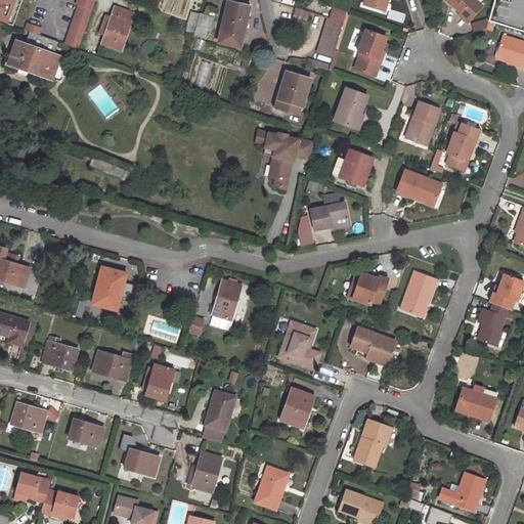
[(0,0),(0,23),(5,25),(9,11),(13,0),(0,0)]
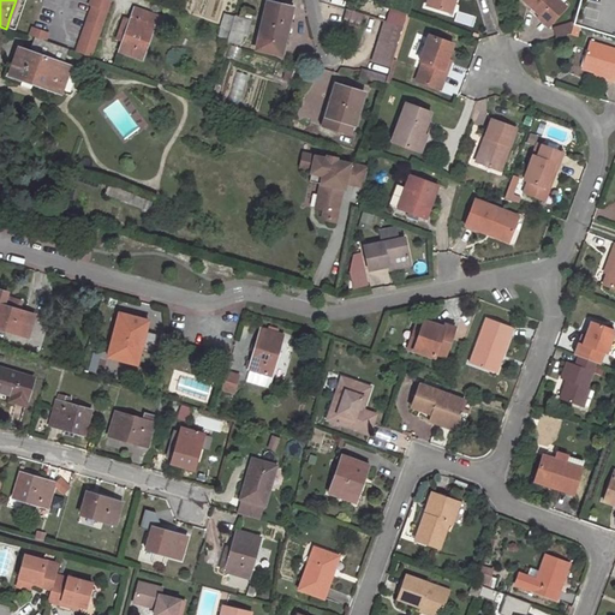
[(23,0),(21,0),(16,0),(11,13),(17,16),(23,0)]
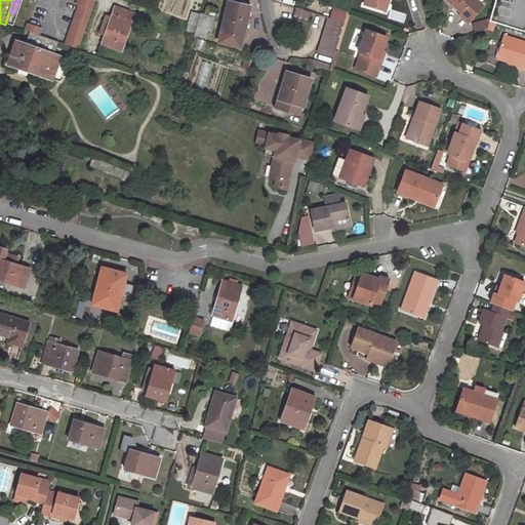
[(77,50),(94,0),(93,0),(77,0),(76,6),(78,7),(65,46),(77,50)]
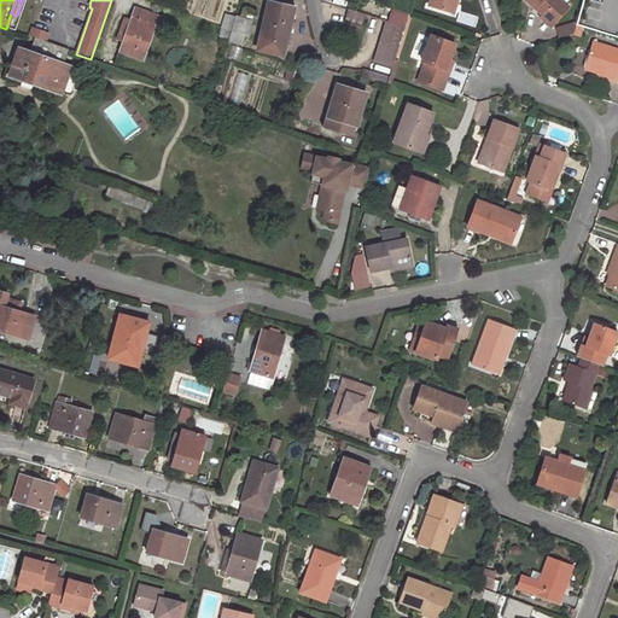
[(452,0),(430,0),(429,5),(449,11),(452,0)]
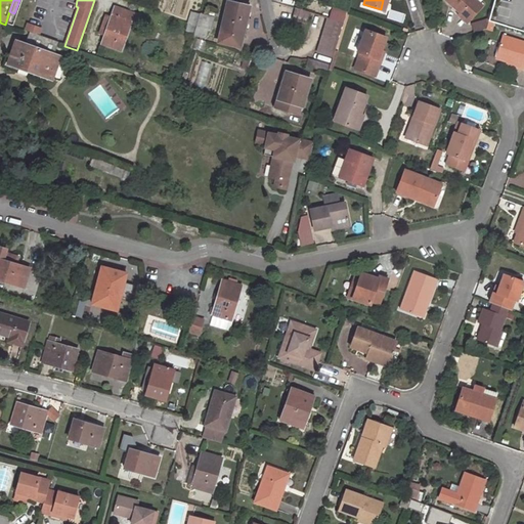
[(445,0),(460,12),(462,10),(470,18),(481,6),(478,3),(474,0),(445,0)]
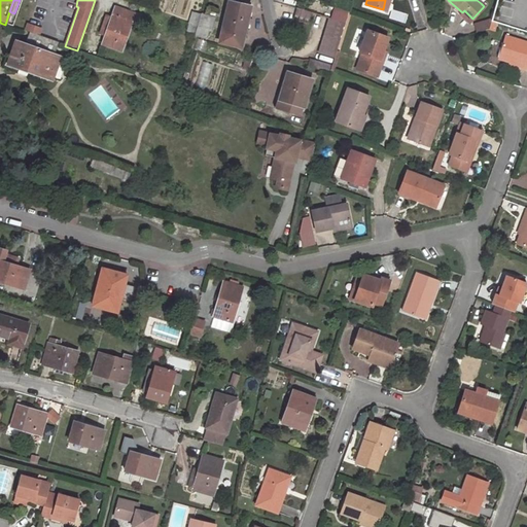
[(241,46),(242,41),(249,7),(229,2),(219,41),(241,46)]
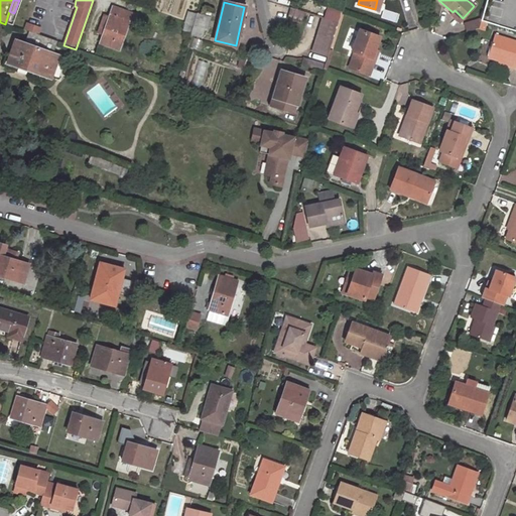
[(112,7),(109,17),(103,35),(100,43),(118,49),(128,22),(132,24),(135,15),(112,7)]
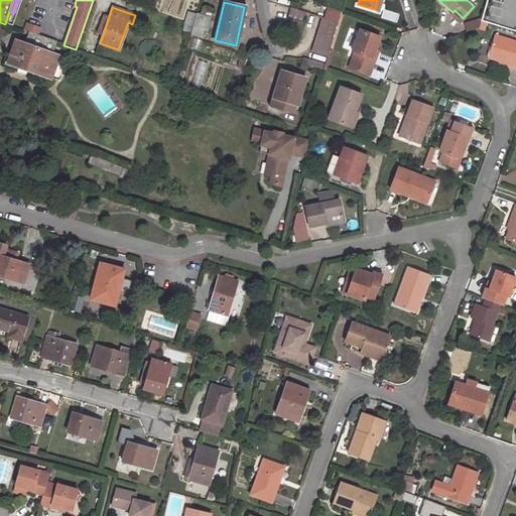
[(304,12),(290,8),(287,15),(302,20),(304,12)]
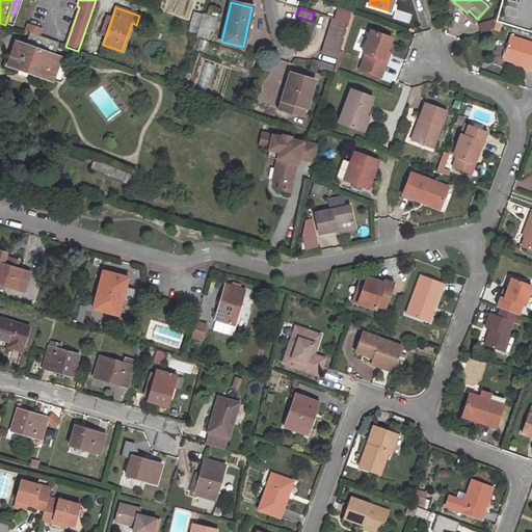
[(339,9),(336,20),(348,23),(351,14),(339,9)]
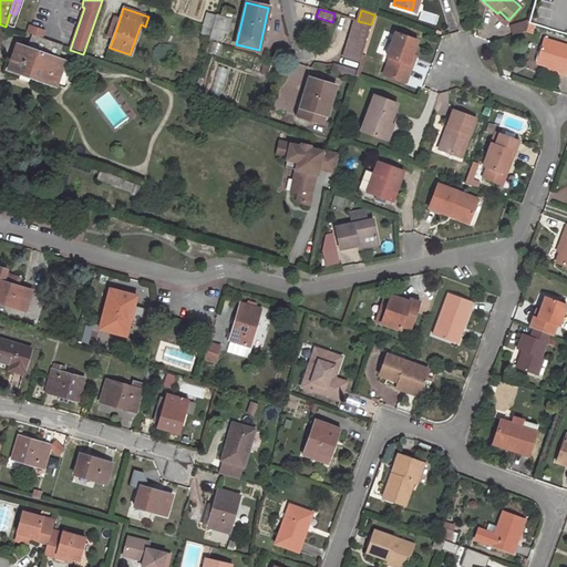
[(500,11),(497,13),(495,16),(504,24),(508,20),(500,11)]
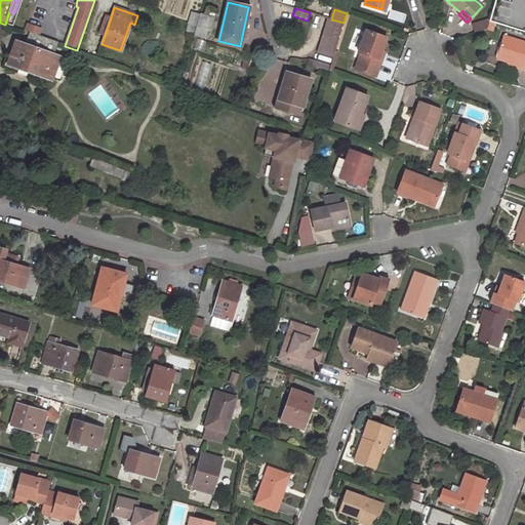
[(14,13),(9,11),(5,25),(10,27),(14,13)]
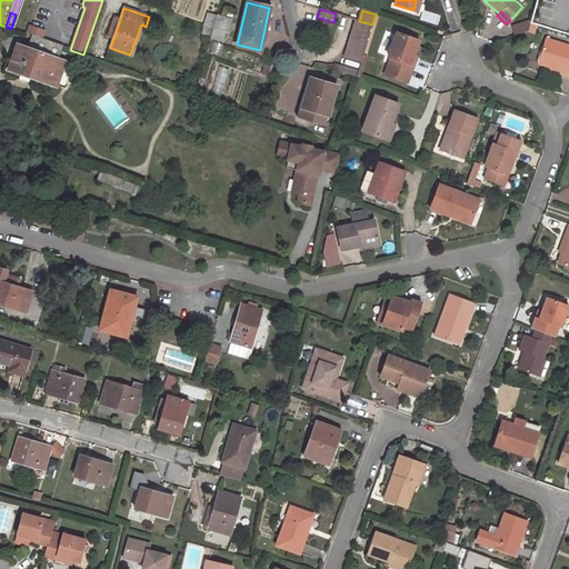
[(212,28),(216,18),(207,16),(205,25),(212,28)]
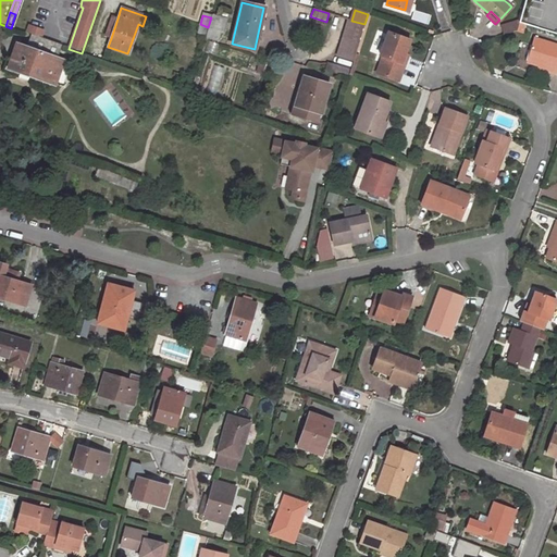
[(225,20),(211,15),(211,17),(208,27),(219,31),(222,32),(225,20)]
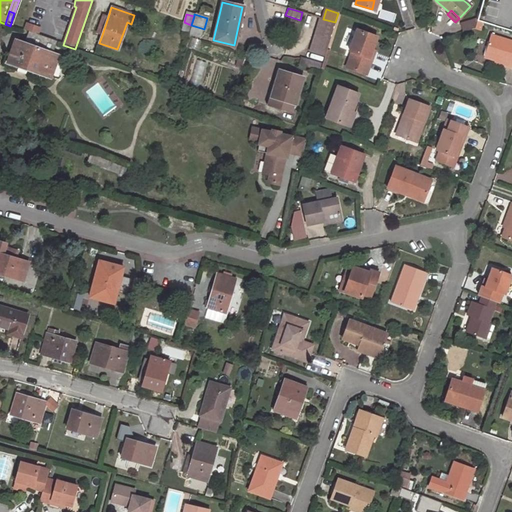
[(102,35),(108,17),(102,16),(96,32),(102,35)]
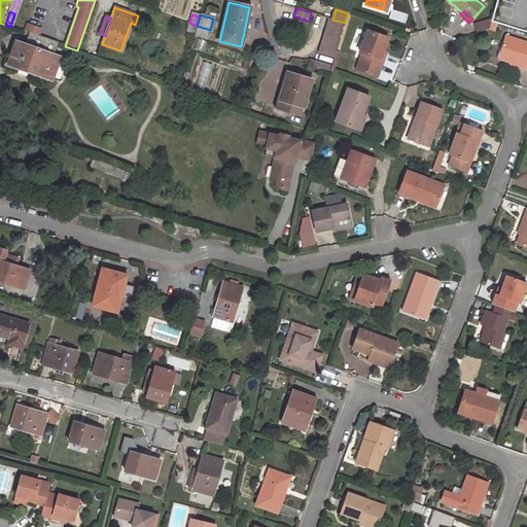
[(336,51),(345,23),(332,20),(328,18),(317,53),(334,59),(336,51)]
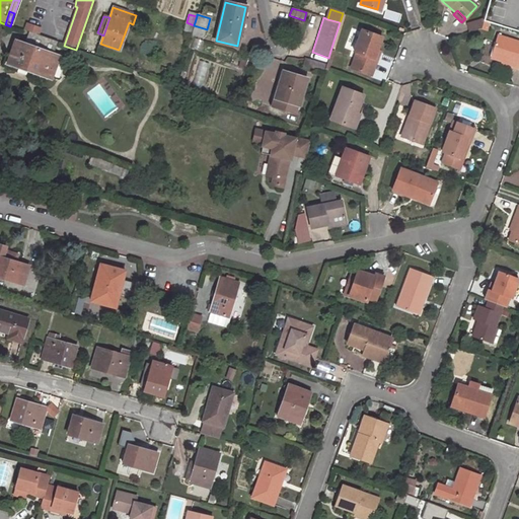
[(482,28),(484,21),(480,19),(465,24),(468,32),(482,28)]
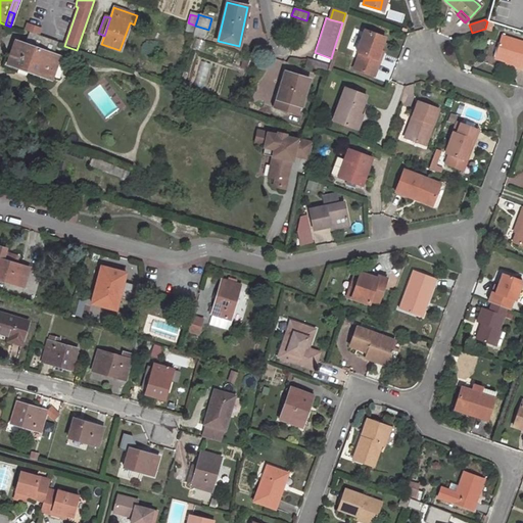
[(193,33),(195,26),(188,22),(186,31),(193,33)]
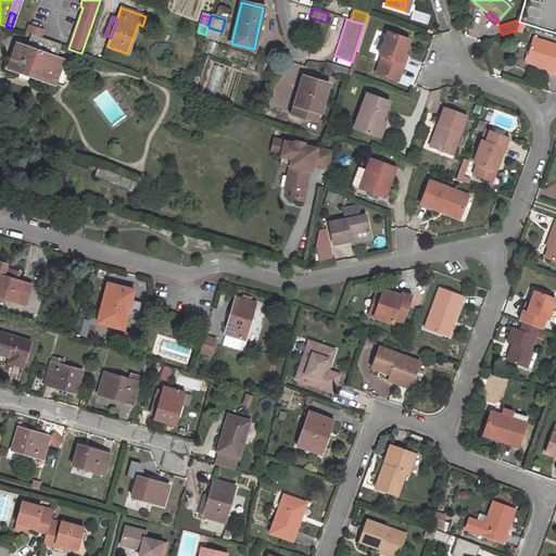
[(29,35),(40,38),(43,32),(29,26),(26,34),(29,35)]
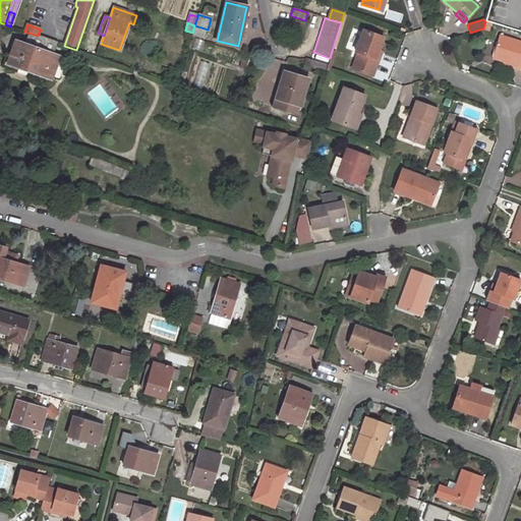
[(205,29),(194,25),(192,33),(203,36),(205,29)]
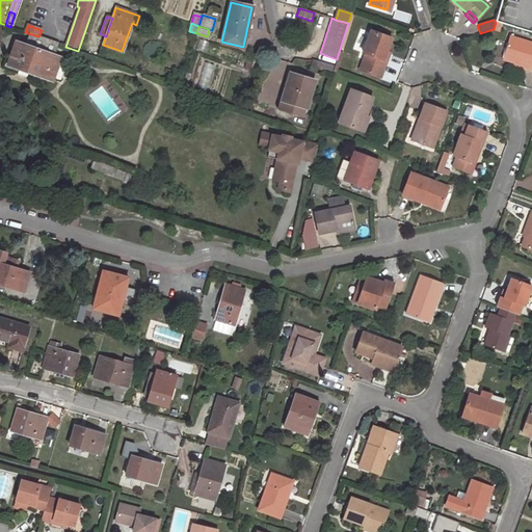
[(380,77),(386,61),(382,60),(386,53),(391,38),(370,30),(363,52),(365,53),(360,70),(380,77)]
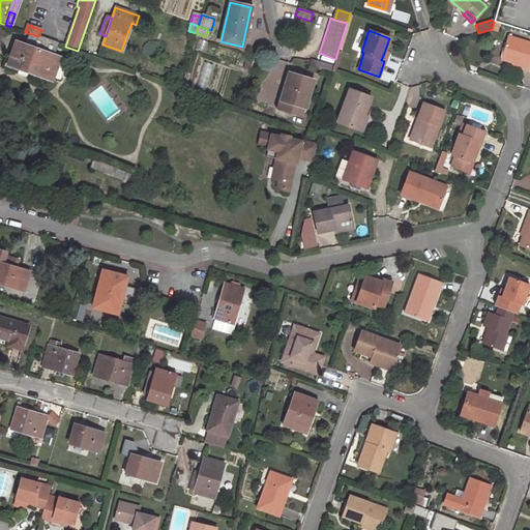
[(31,78),(33,72),(52,80),(60,58),(54,56),(58,43),(38,36),(28,33),(24,45),(16,41),(8,59),(5,58),(2,68),(27,78),(28,76),(31,78)]
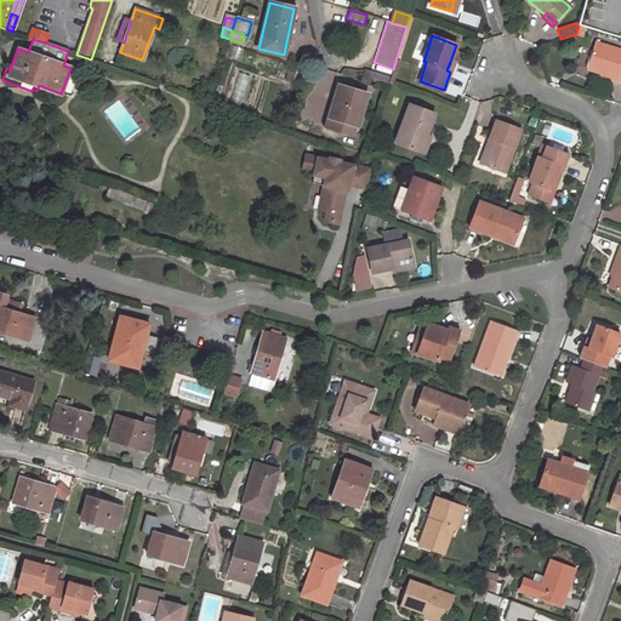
[(620,78),(620,51),(594,43),(586,68),(611,75),(610,78),(620,81),(620,78)]
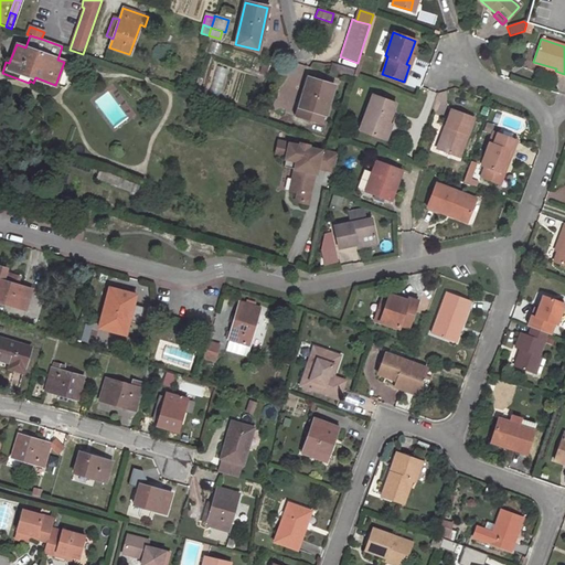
[(360,55),(358,63),(354,75),(358,77),(364,55),(360,55)]
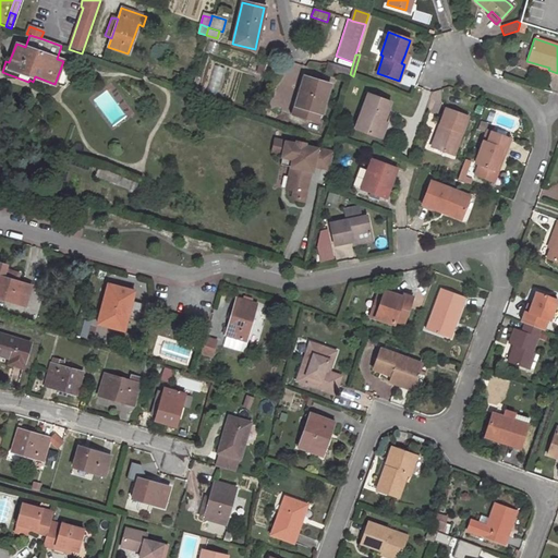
[(261,61),(259,62),(256,72),(263,74),(266,63),(261,61)]
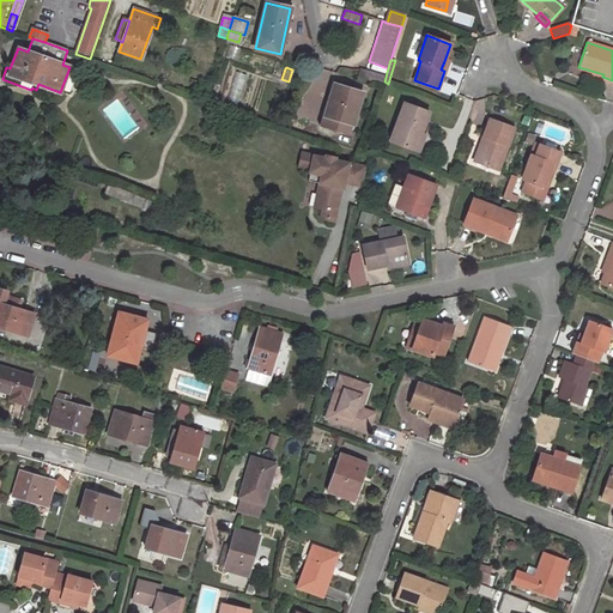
[(334,85),(331,96),(333,96),(327,115),(321,114),(317,125),(349,134),(360,93),(334,85)]
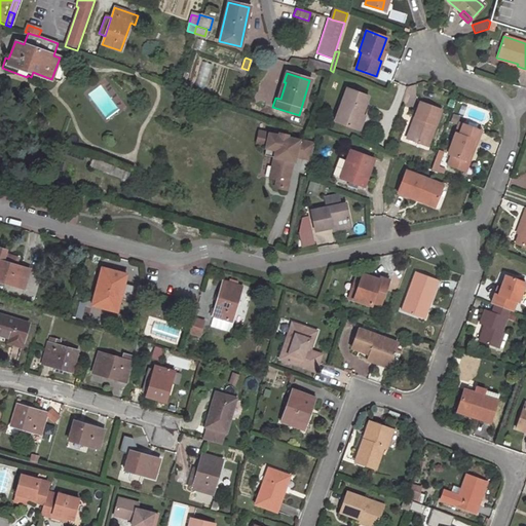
[(286,82),(284,82),(280,81),(275,98),(280,99),(286,82)]
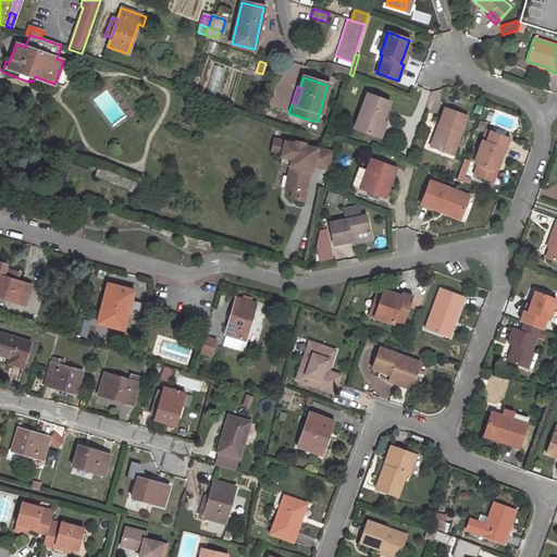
[(354,127),(374,136),(380,122),(382,122),(390,102),(367,94),(354,127)]
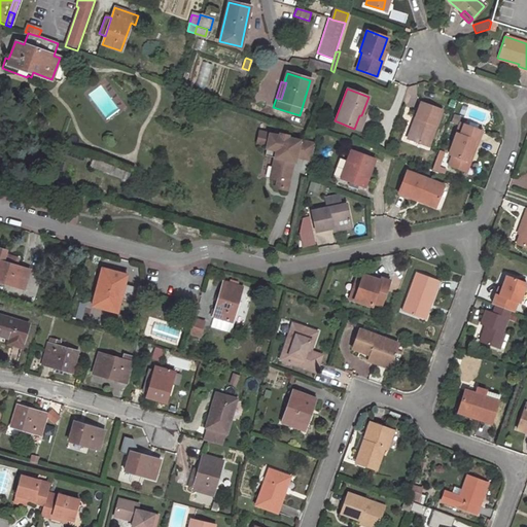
[(421,103),(416,117),(419,118),(411,139),(427,146),(441,110),(421,103)]
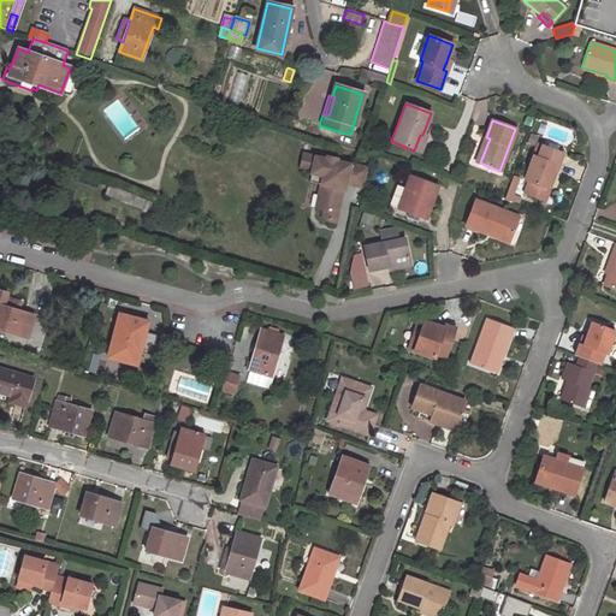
[(420,135),(414,150),(420,152),(426,136),(422,135),(420,135)]
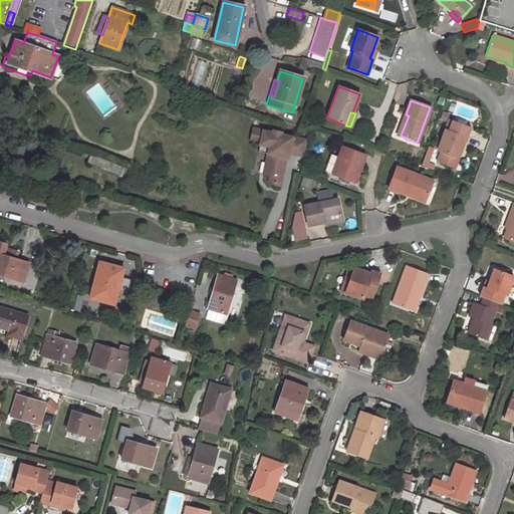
[(409,115),(406,114),(398,135),(401,136),(409,115)]
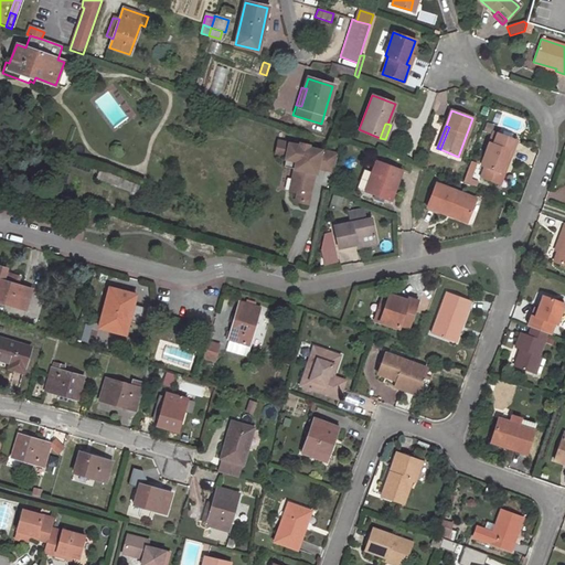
[(515,140),(497,134),(494,140),(493,144),(489,142),(481,164),(484,167),(480,176),(493,181),(497,171),(503,174),(507,164),(503,162),(508,151),(511,152),(515,140)]
